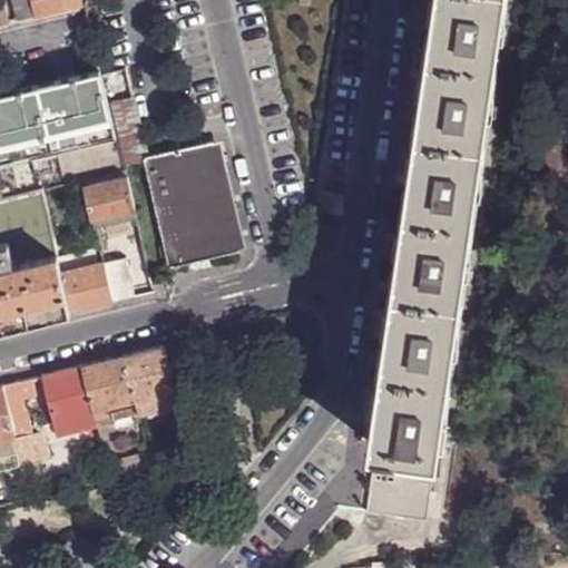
[(38,19),(33,0),(12,0),(17,19),(18,25),(38,19)]
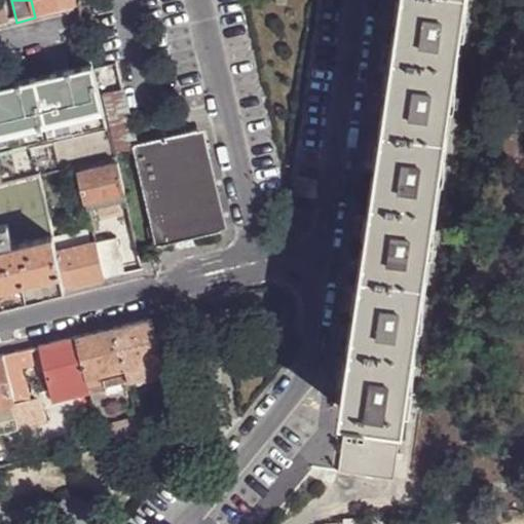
[(77,7),(75,0),(31,0),(35,17),(59,12),(77,7)]
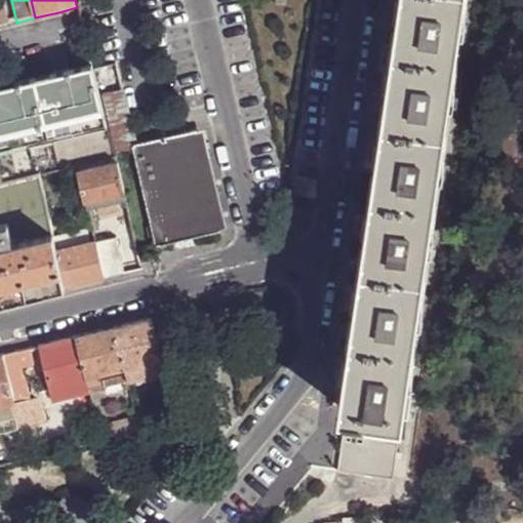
[(347,406),(401,415),(464,0),(398,0),(337,406),(347,406)]
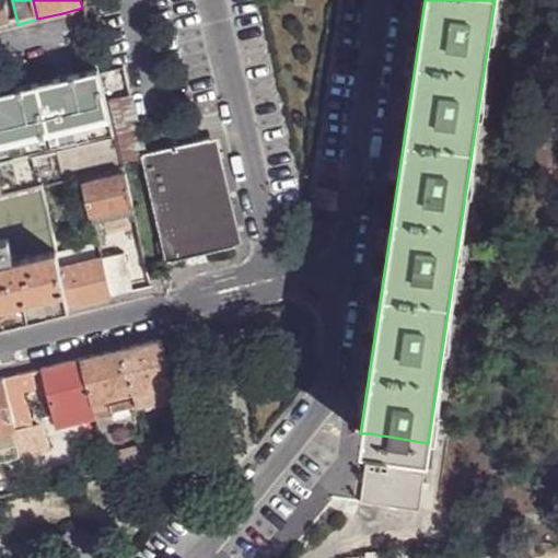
[(7,6),(0,7),(0,27),(10,25),(7,6)]
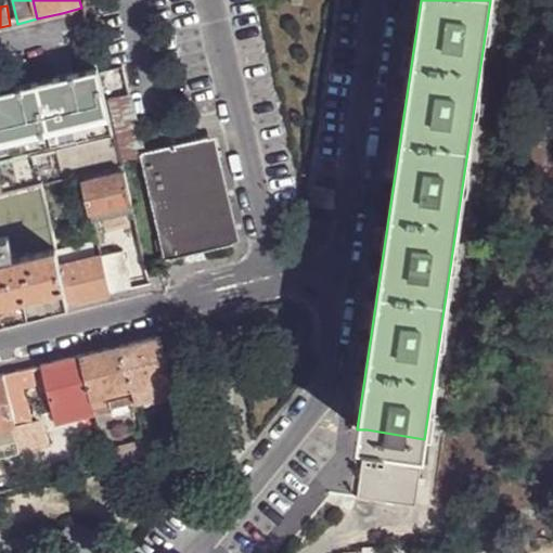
[(0,151),(110,125),(97,71),(42,84),(0,93),(0,151)]
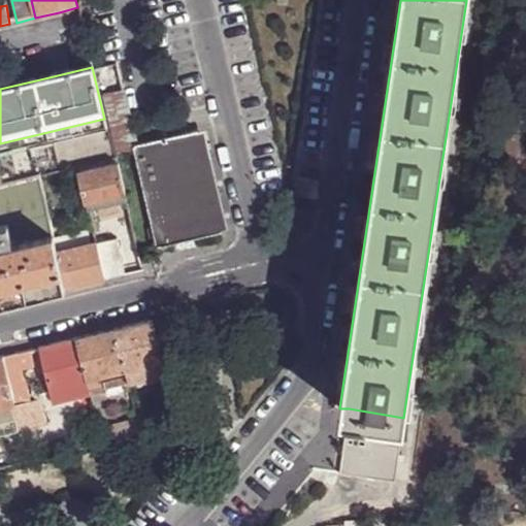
[(120,150),(138,145),(140,144),(128,93),(108,97),(120,150)]
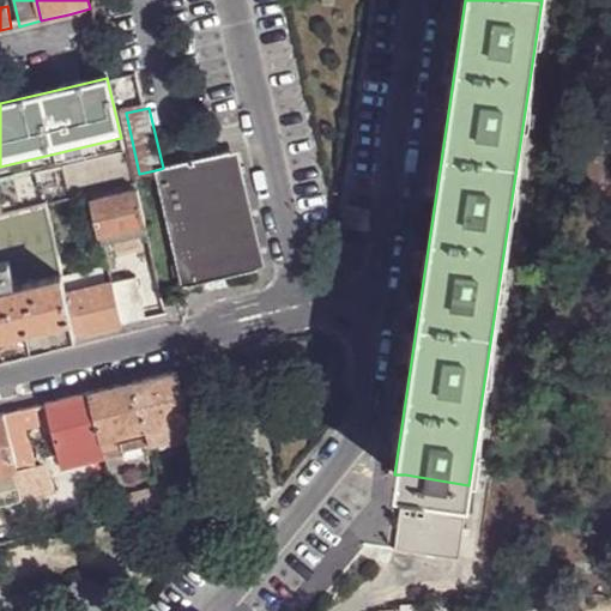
[(0,179),(123,151),(121,138),(0,167),(0,179)]
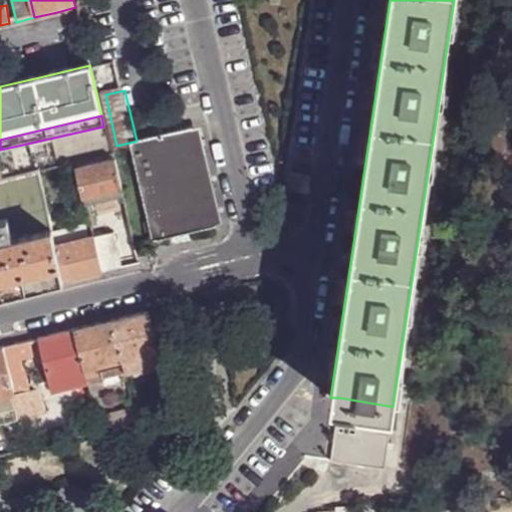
[(110,156),(103,126),(0,150),(0,176),(2,183),(37,174),(74,165),(110,156)]
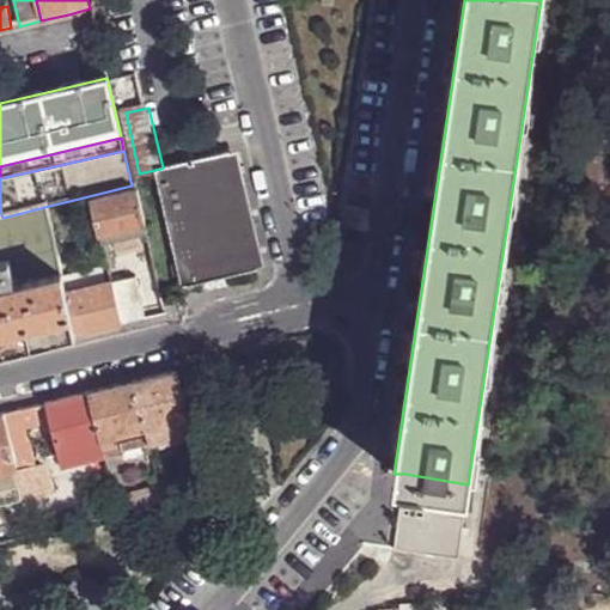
[(237,273),(258,269),(261,268),(233,151),(163,168),(160,169),(185,279),(188,286),(237,273)]
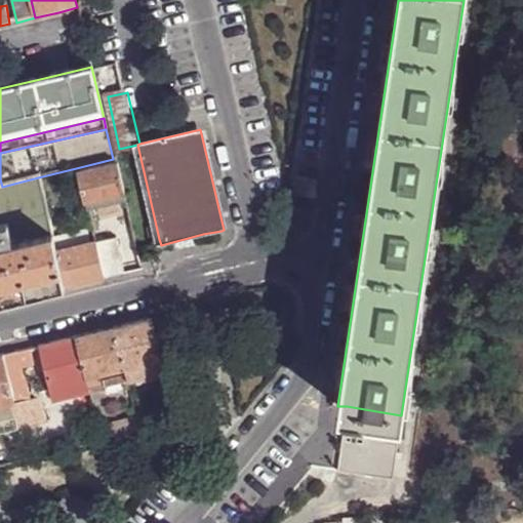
[(151,241),(159,239),(137,145),(119,149),(115,150),(138,252),(153,249),(151,241)]
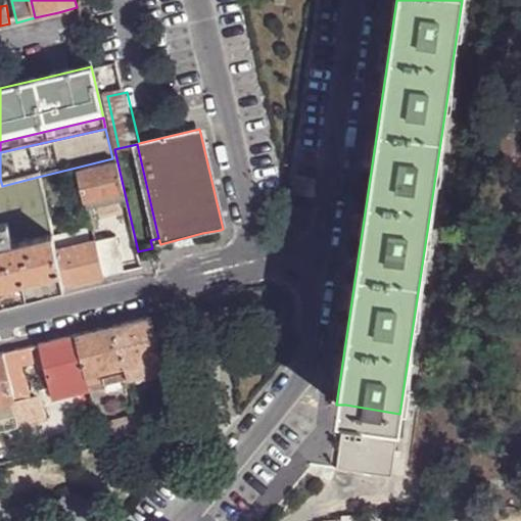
[(123,194),(115,164),(77,175),(85,203),(123,194)]
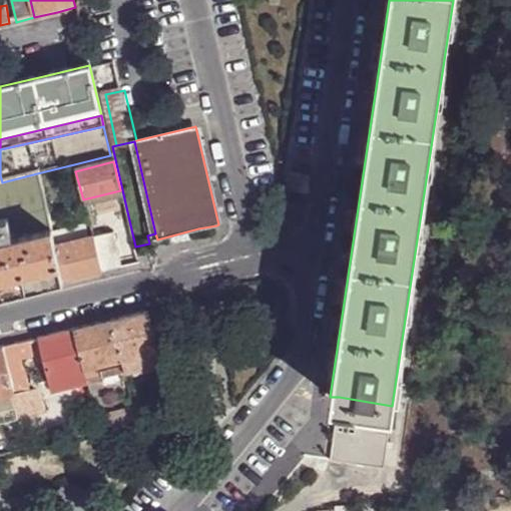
[(56,247),(37,173),(2,182),(0,182),(0,298),(28,292),(64,283),(56,247)]
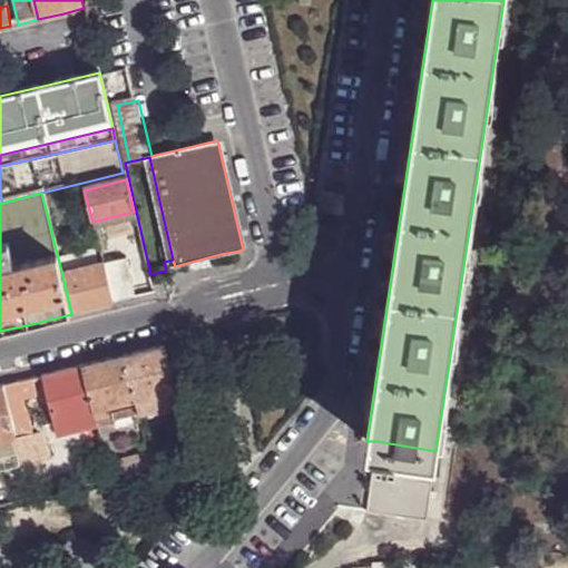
[(245,267),(241,251),(221,254),(224,272),(245,267)]
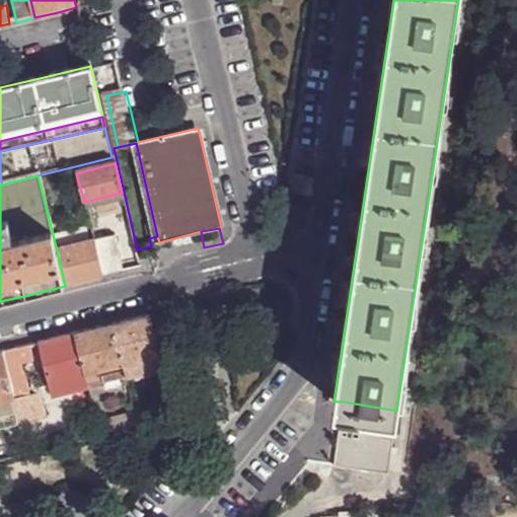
[(115,236),(94,241),(103,277),(124,272),(123,266),(115,236)]
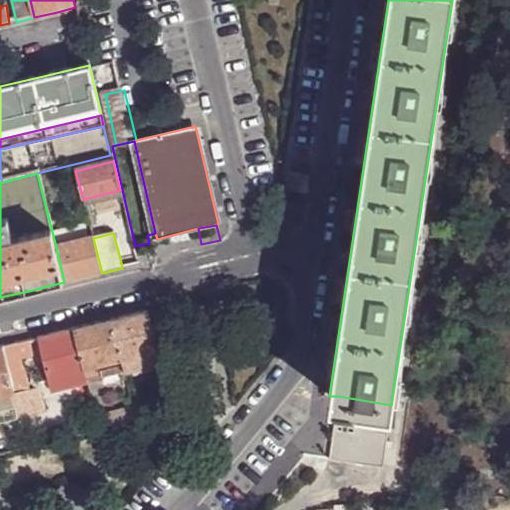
[(102,273),(93,238),(56,247),(64,282),(84,277),(102,273)]
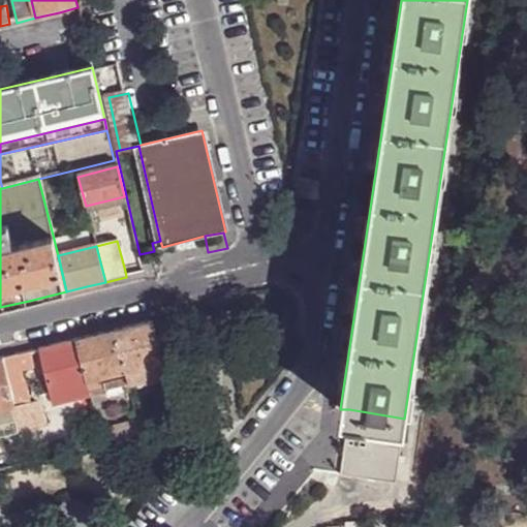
[(189,331),(193,330),(191,315),(178,317),(178,332),(189,331)]
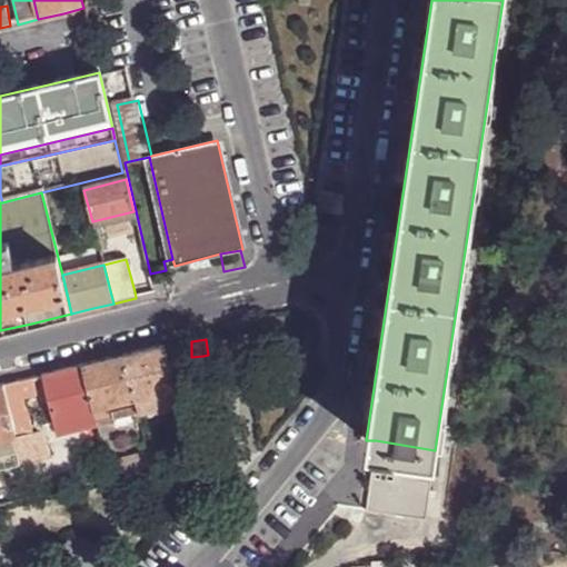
[(168,350),(167,347),(145,352),(125,358),(135,403),(138,418),(179,407),(166,350),(168,350)]
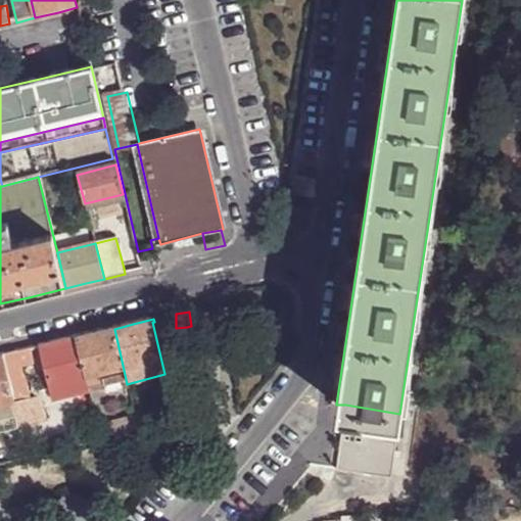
[(124,370),(114,329),(91,334),(77,338),(85,378),(124,370)]
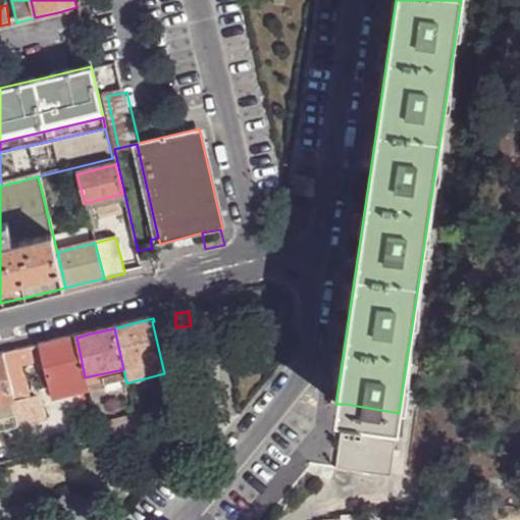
[(52,400),(88,391),(85,377),(76,338),(40,346),(48,384),(50,390),(51,397),(52,400)]
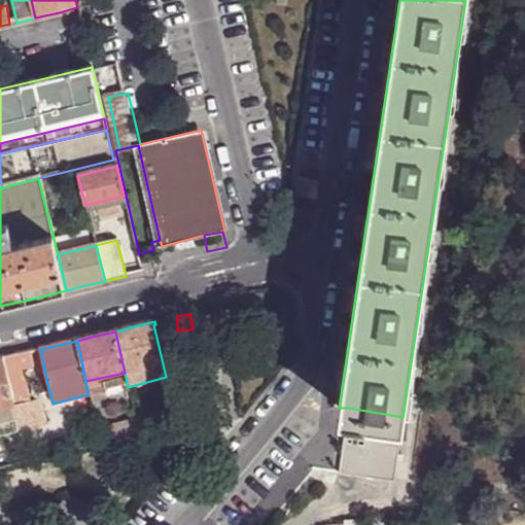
[(3,358),(8,384),(24,380),(19,355),(3,358)]
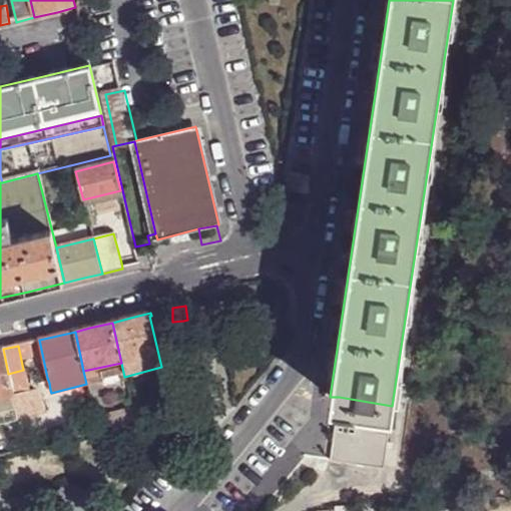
[(0,424),(19,421),(8,374),(3,349),(0,349),(0,424)]
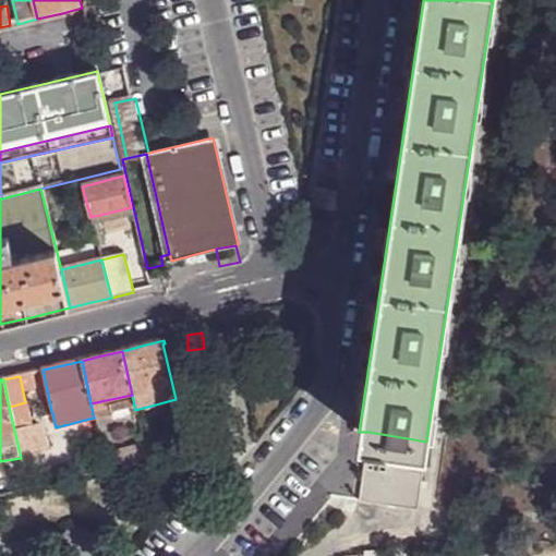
[(55,424),(53,417),(51,411),(38,414),(40,428),(55,424)]
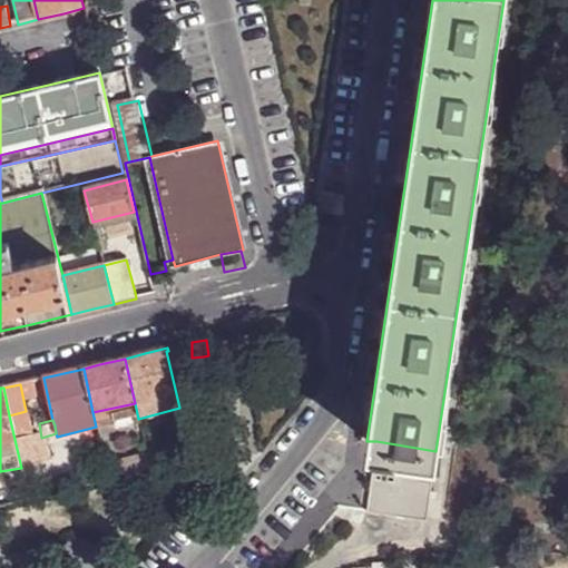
[(427,518),(436,451),(376,441),(366,509),(427,518)]
